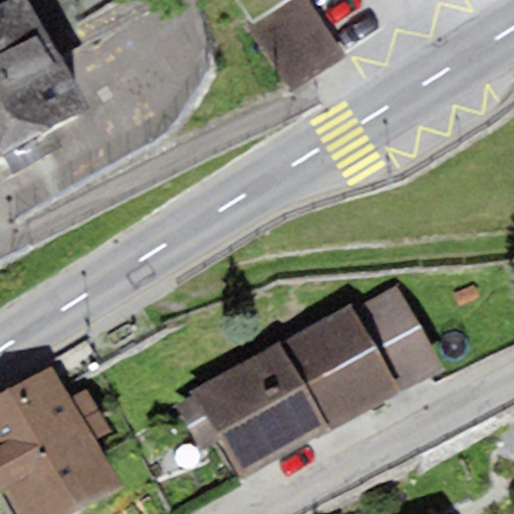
[(0,157),(86,109),(24,0),(16,0),(0,9),(0,157)]
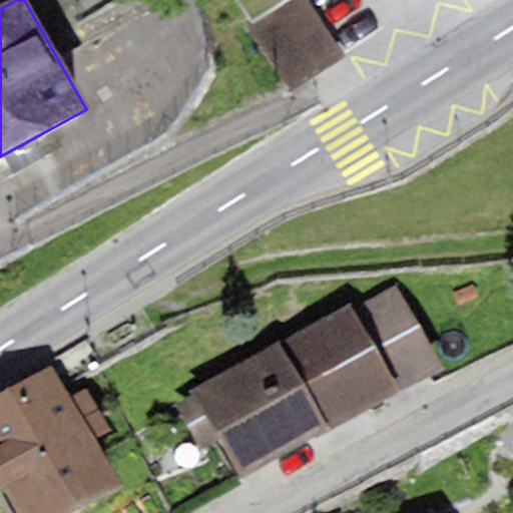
[(300,0),(295,0),(245,26),(274,80),(328,52),(300,0)]
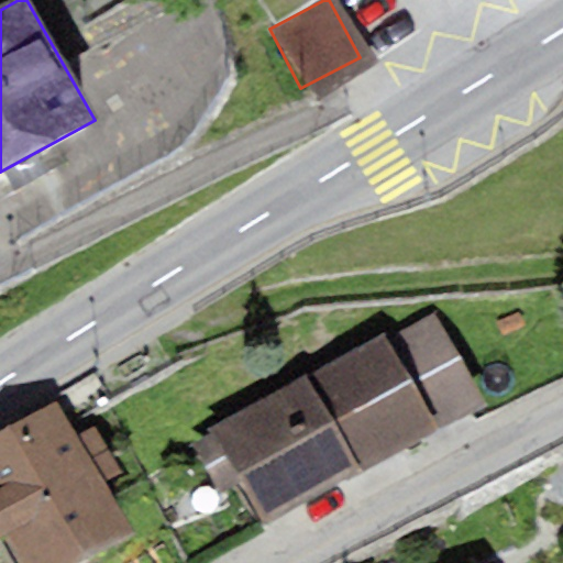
[(386,341),(438,431),(486,404),(434,313),(386,341)]
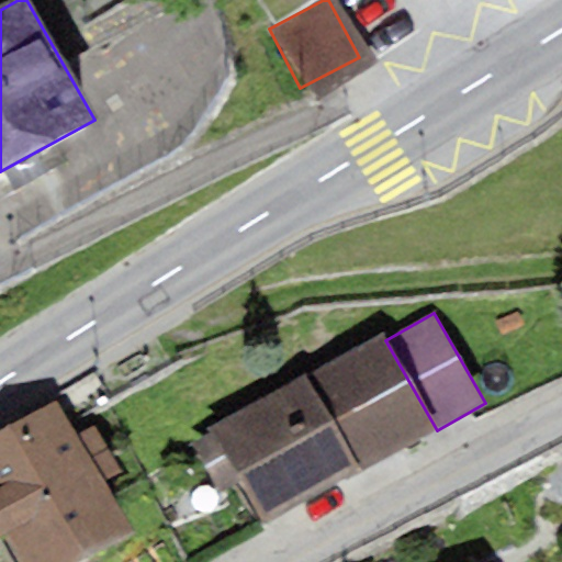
[(303,374),(208,429),(211,434),(239,483),(262,524),(358,469),(361,474),(437,430),(385,340),(382,335),(305,379),(303,374)]
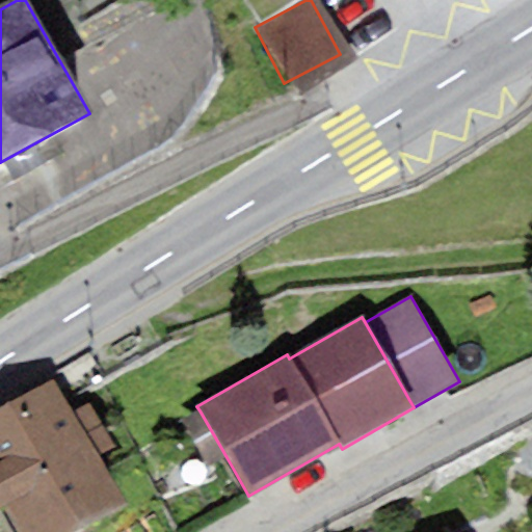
[(72,413),(52,380),(0,410),(0,513),(8,509),(22,531),(78,531),(126,504),(98,456),(72,413)]
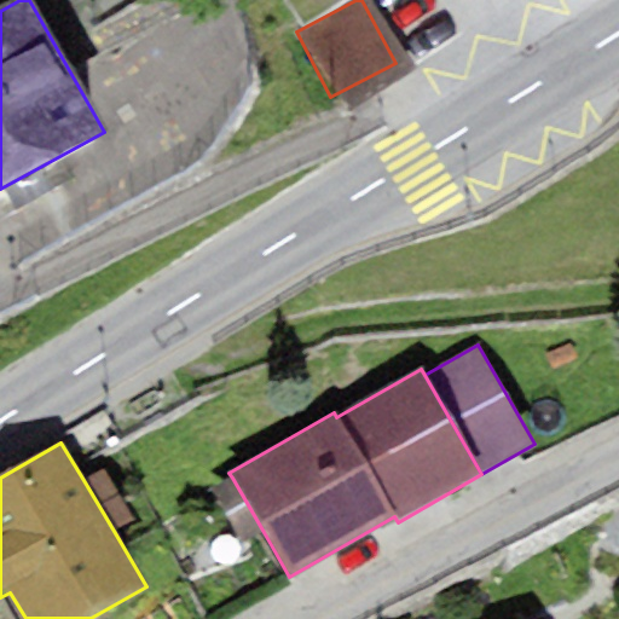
[(84,480),(114,531),(133,519),(103,469),(84,480)]
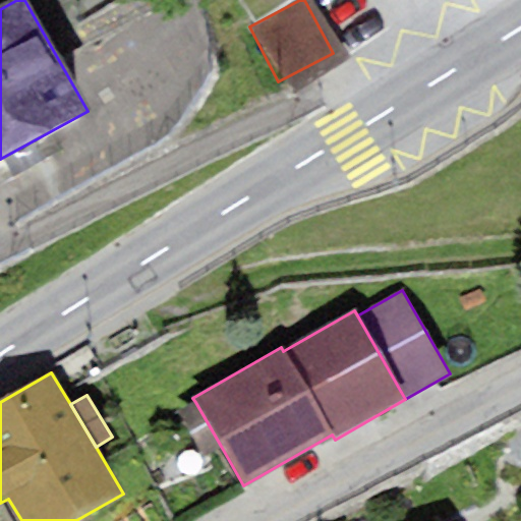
[(205,457),(222,448),(195,402),(178,411),(205,457)]
